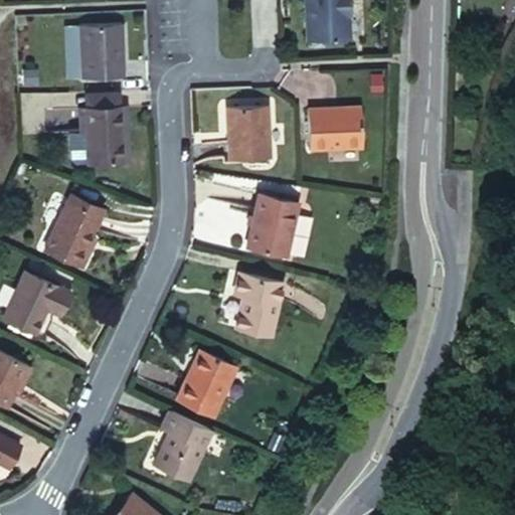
[(303,0),(306,43),(346,42),(345,19),(350,19),(349,0),(303,0)]
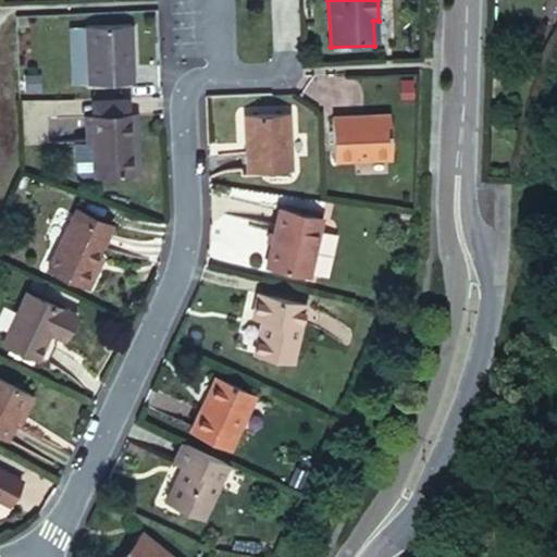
[(83,26),(85,85),(135,83),(133,25),(83,26)]
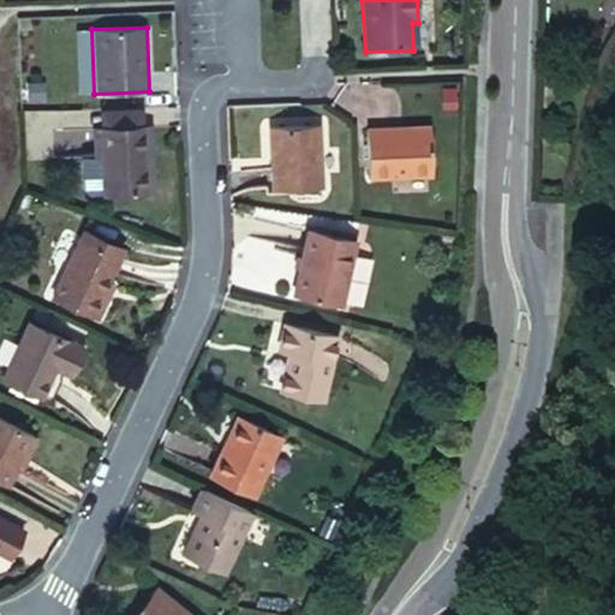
[(442,90),(442,112),(455,111),(455,90),(442,90)]
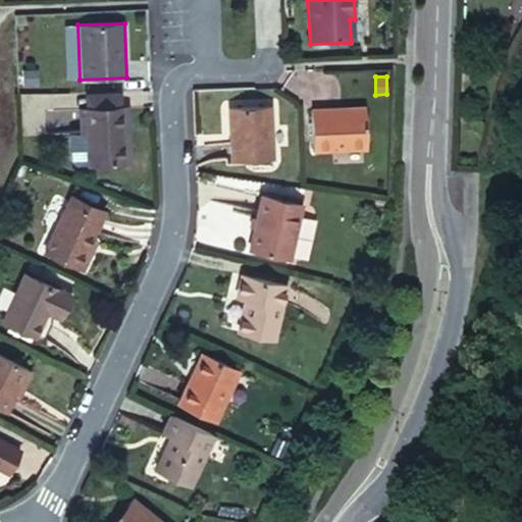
[(83,99),(84,114),(123,112),(122,97),(83,99)]
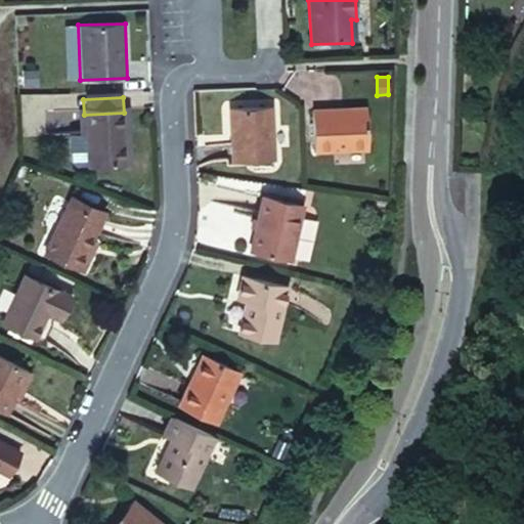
[(313,108),(314,156),(369,153),(367,105),(313,108)]
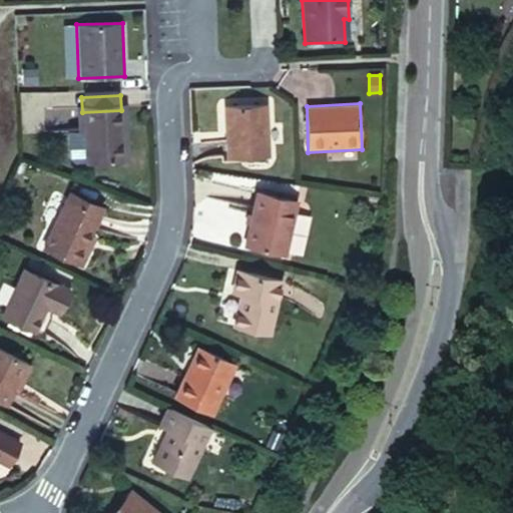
[(223,106),(225,160),(271,158),(268,104),(223,106)]
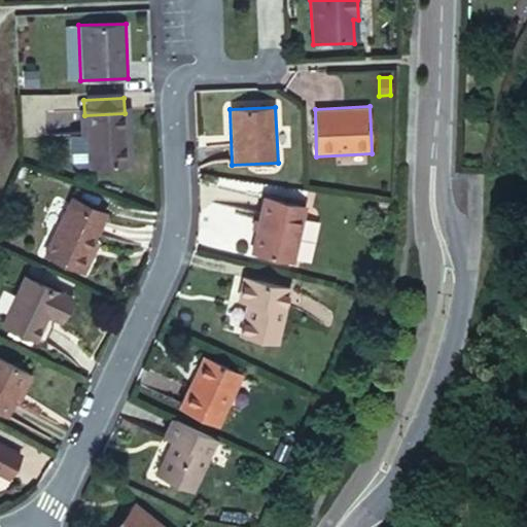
[(125,113),(84,115),(88,174),(128,172),(125,113)]
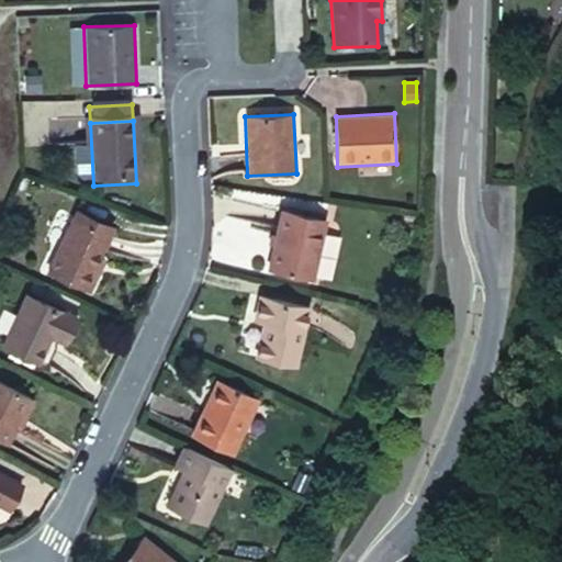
[(75,211),(71,216),(113,235),(116,229),(75,211)]
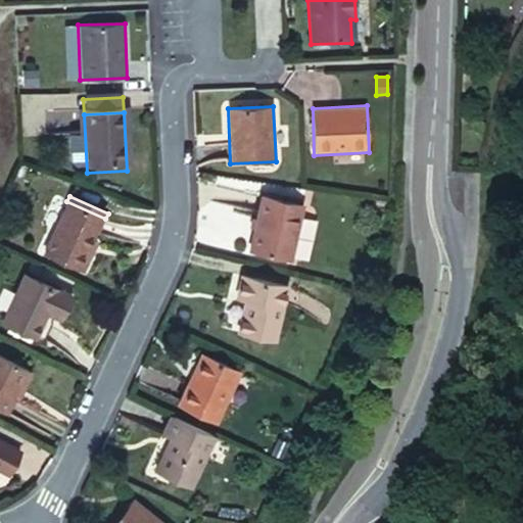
[(262,197),(247,254),(293,263),(305,205),(262,197)]
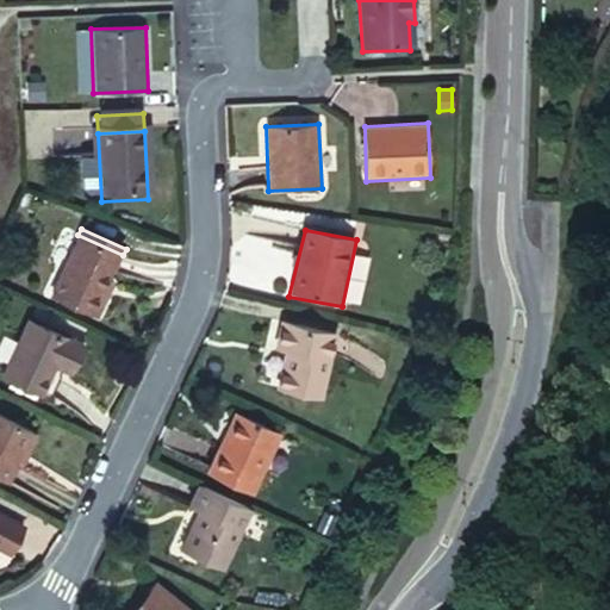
[(78,235),(49,298),(98,322),(117,282),(111,280),(123,255),(78,235)]
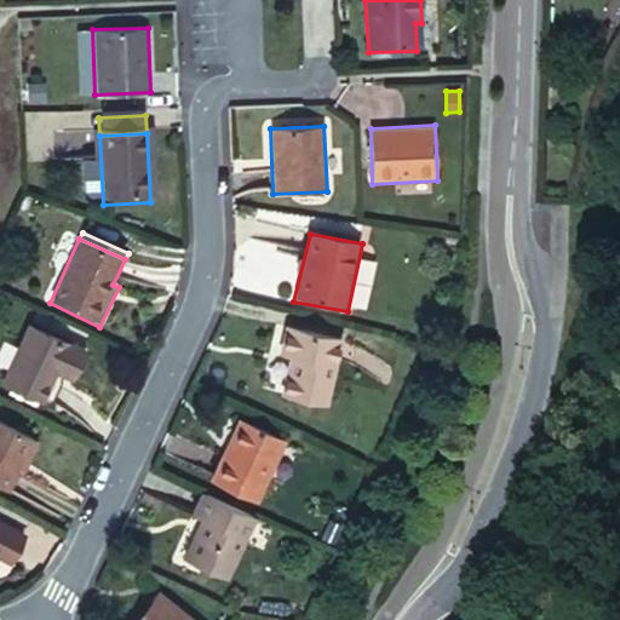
[(0,384),(59,413),(73,384),(87,352),(28,325),(0,384)]
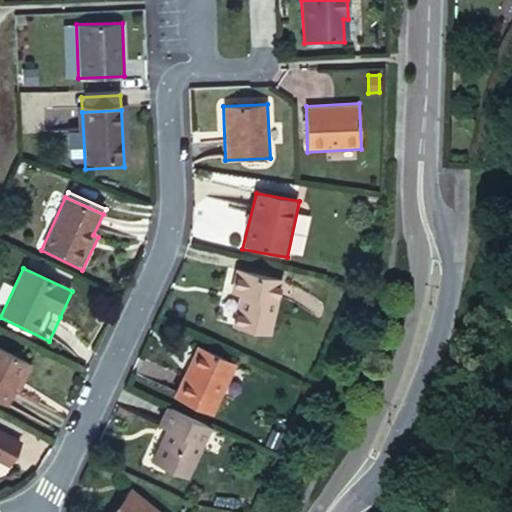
[(236,270),(230,294),(241,296),(232,329),(271,337),(286,281),(236,270)]
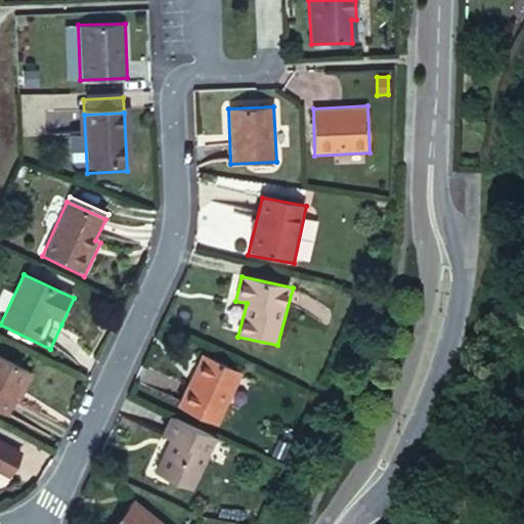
[(81,301),(74,298),(61,324),(69,329),(81,301)]
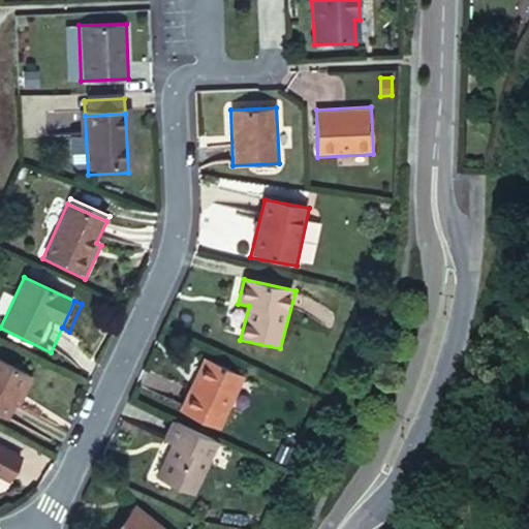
[(203,359),(191,383),(196,385),(208,362),(203,359)]
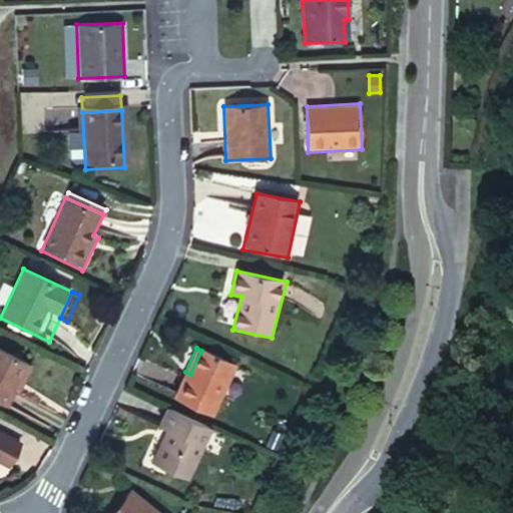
[(185,372),(171,401),(213,420),(237,367),(201,351),(190,374),(185,372)]
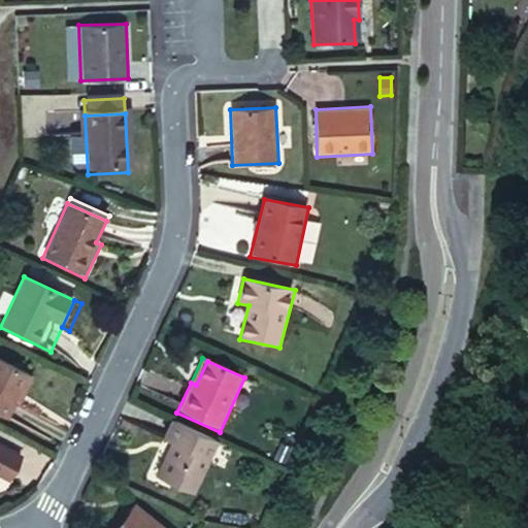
[(0,362),(0,418),(7,422),(32,377),(0,362)]
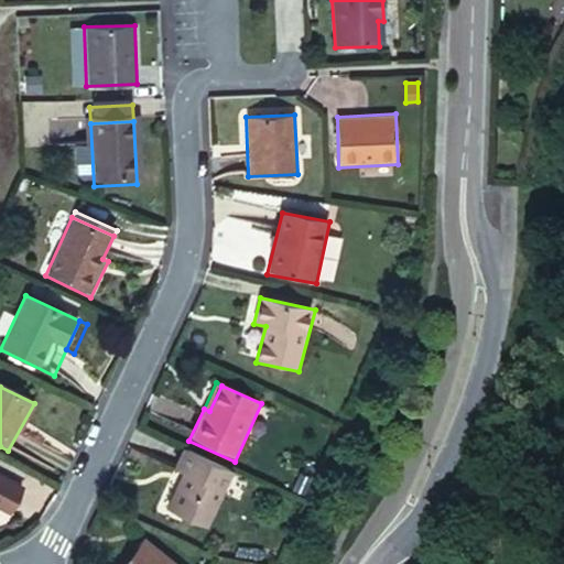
[(202,534),(227,478),(184,457),(174,479),(180,481),(163,517),(202,534)]
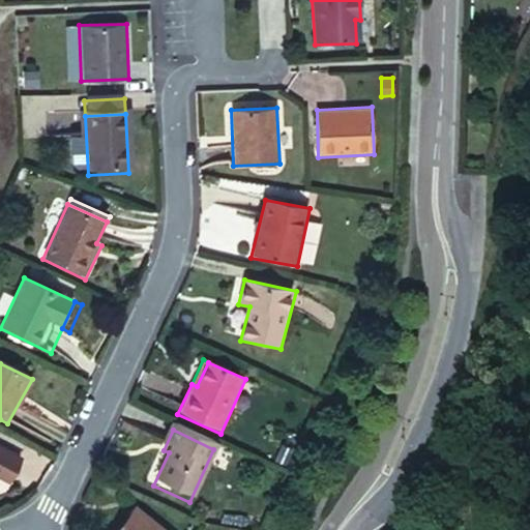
[(23,461),(0,447),(0,481),(9,487),(23,461)]
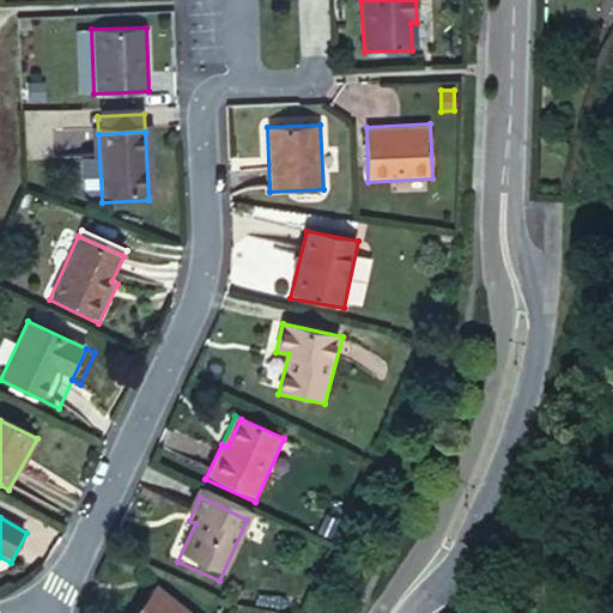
[(187,612),(156,587),(134,612),(187,612)]
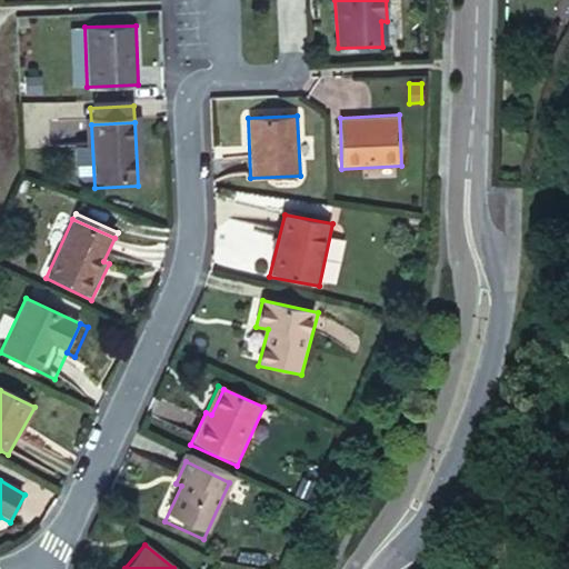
All buildings are outlined.
